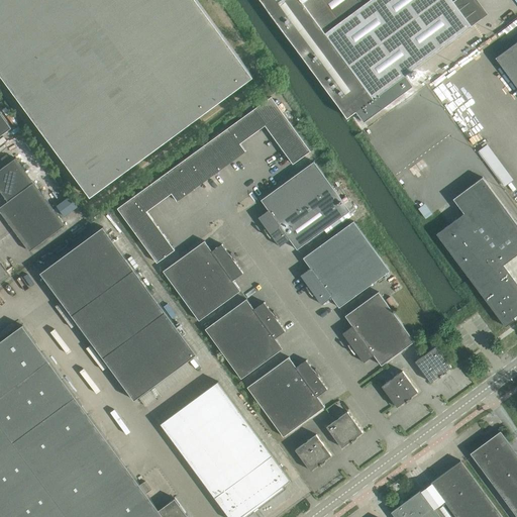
[(254,77),(197,0),(0,0),(0,72),(91,196),(254,77)]
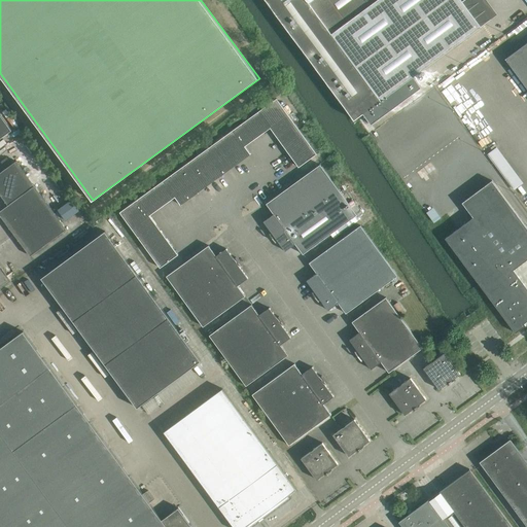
[(267,0),(354,118),(497,13),(487,0),(267,0)]
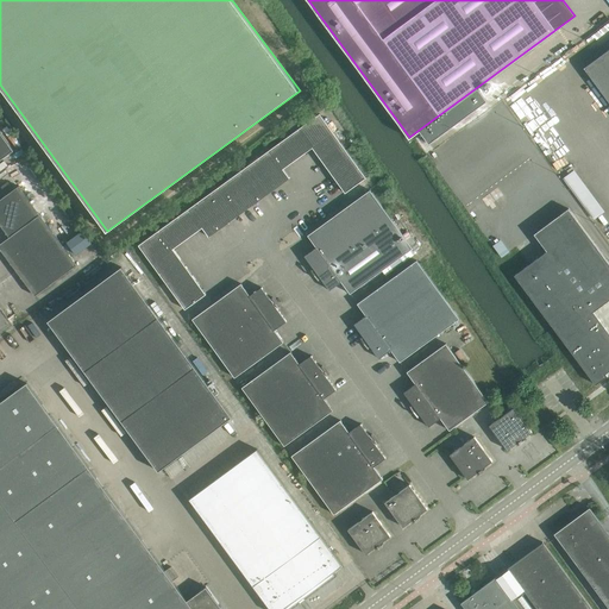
[(608,49),(585,67),(608,99),(608,49)]
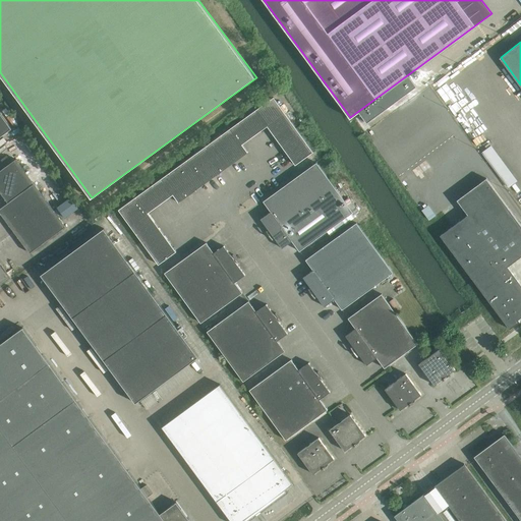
[(179,203),(248,153),(243,145),(268,126),(296,165),(313,152),(274,97),(119,210),(159,265),(177,251),(149,213),(173,194),(179,203)]
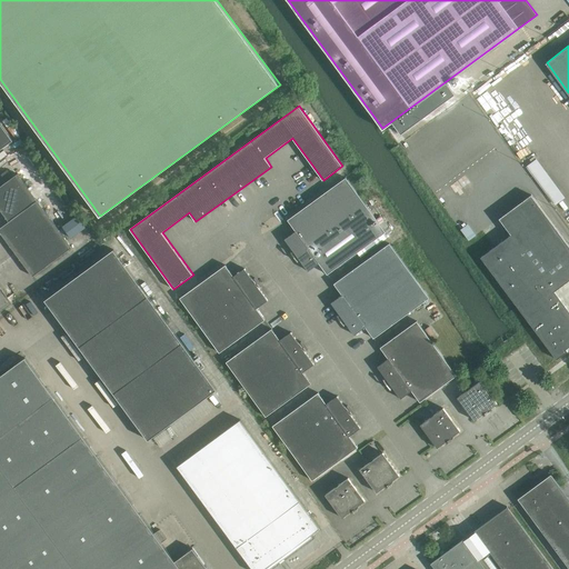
[(0,122),(0,150),(13,141),(0,122)]
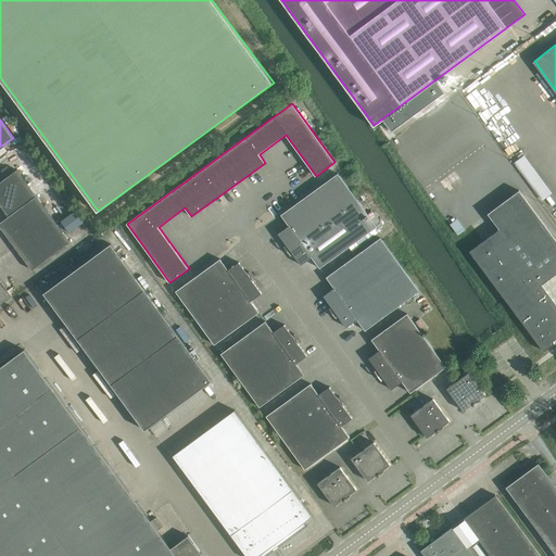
[(0,204),(9,216),(37,196),(17,169),(0,182),(0,204)]
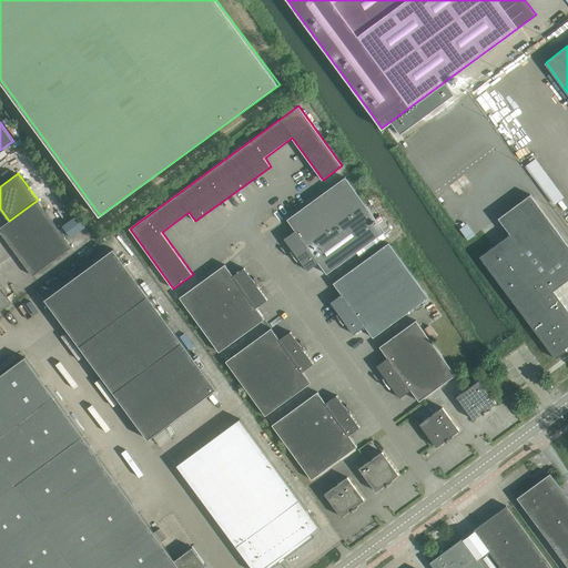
[(285,239),(296,254),(365,204),(345,178),(287,220),(295,231),(285,239)]
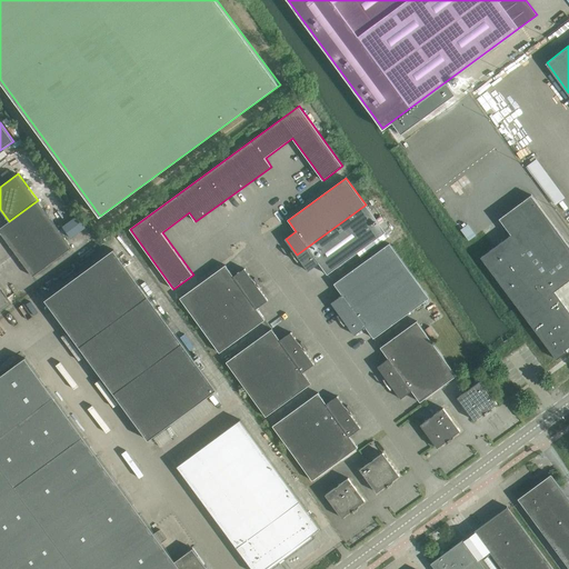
[(500,219),(511,235),(481,257),(557,359),(568,351),(567,349),(568,347),(568,310),(555,291),(568,280),(568,245),(532,195),(500,219)]
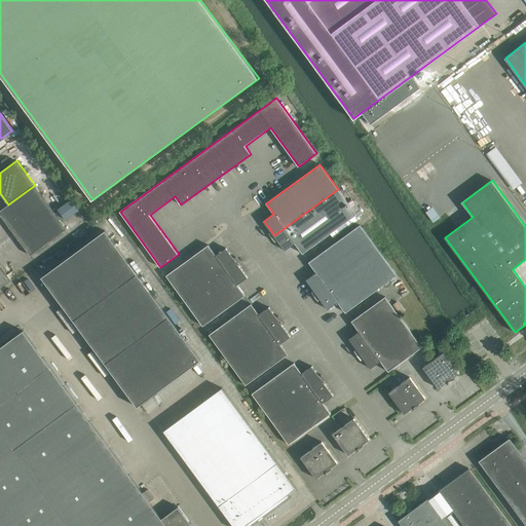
[(8,204),(0,211),(0,214),(31,256),(67,229),(35,185),(8,204)]
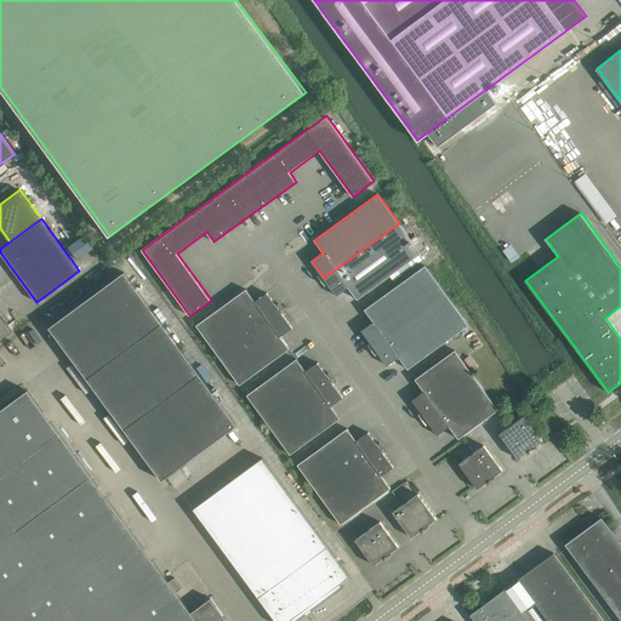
[(399,223),(324,278),(337,296),(348,288),(358,300),(391,275),(421,254),(420,251),(411,239),(399,223)]
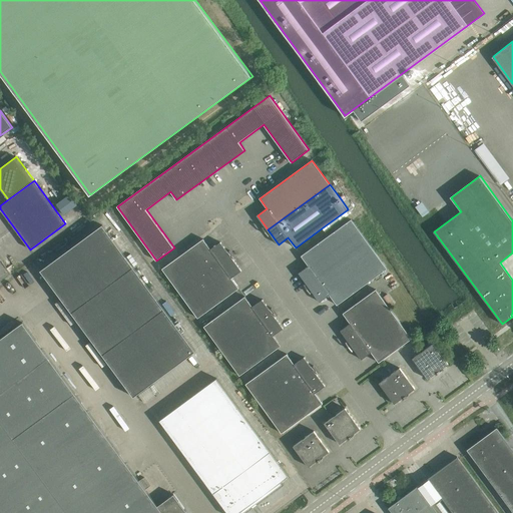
[(344,194),(340,197),(347,207),(351,204),(344,194)]
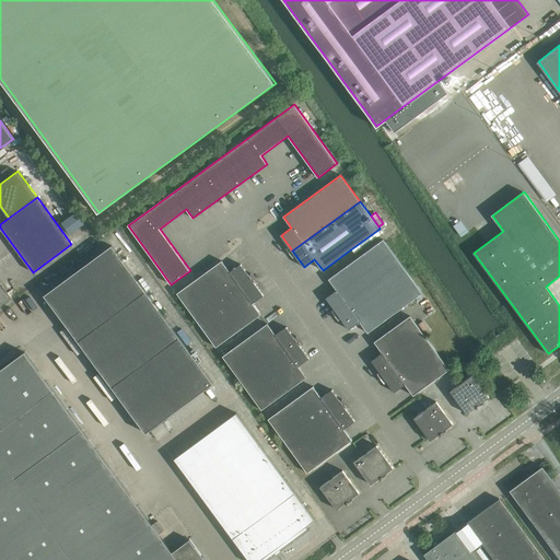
[(380,229),(352,248),(356,253),(383,233),(380,229)]
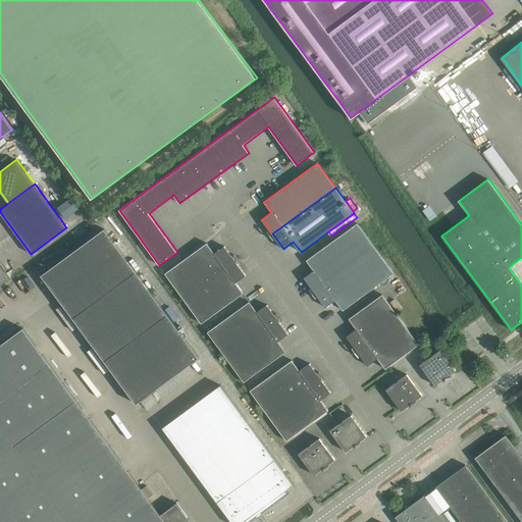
[(304,277),(315,293),(376,248),(358,223),(306,260),(314,270),(304,277)]
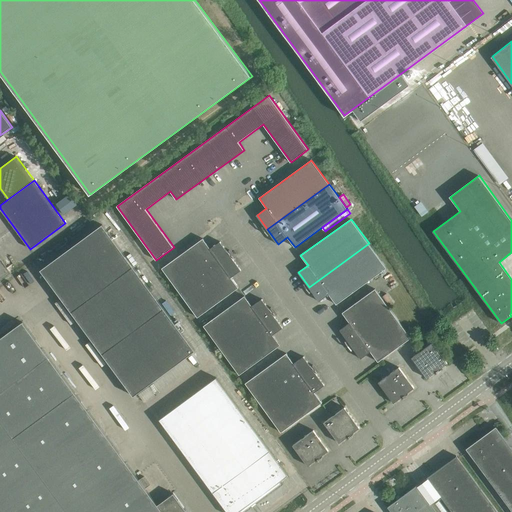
[(41,270),(134,395),(195,350),(103,224),(41,270)]
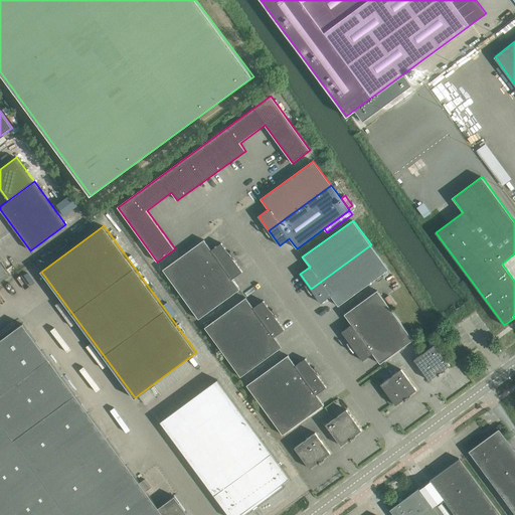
[(163,270),(181,295),(232,258),(221,242),(212,249),(204,239),(163,270)]
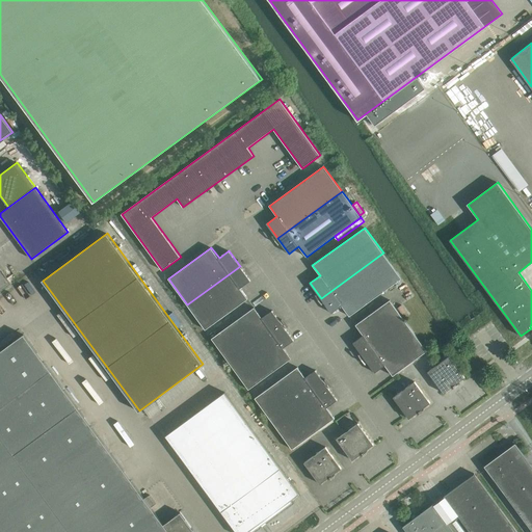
[(383,253),(321,298),(331,313),(342,306),(349,316),(401,278),(383,253)]
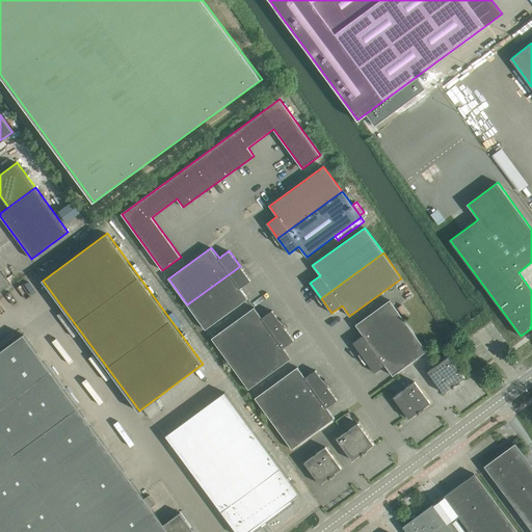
[(240,266),(187,304),(206,329),(248,298),(240,288),(250,281),(240,266)]
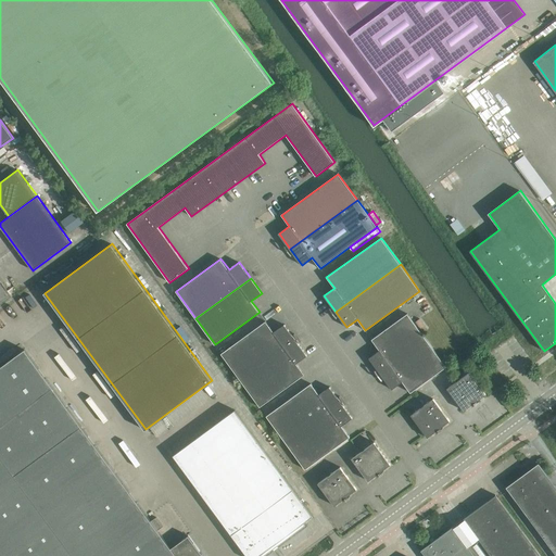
[(369,358),(380,374),(392,390),(403,381),(411,393),(446,367),(407,314),(371,339),(380,351),(369,358)]
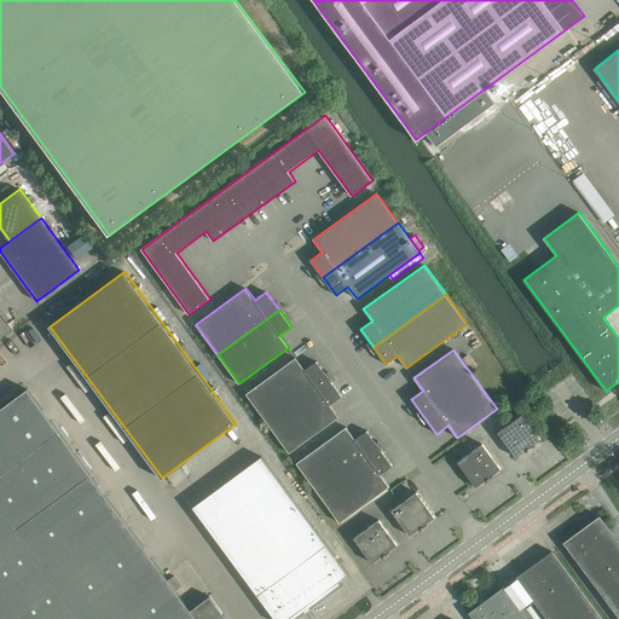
[(247,394),(268,423),(329,379),(317,362),(305,370),(296,358),(287,364),(247,394)]
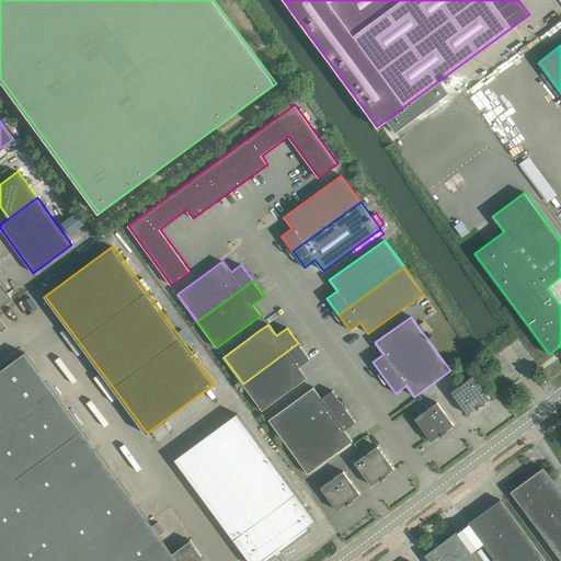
[(298,343),(243,384),(262,411),(308,378),(299,367),(310,359),(298,343)]
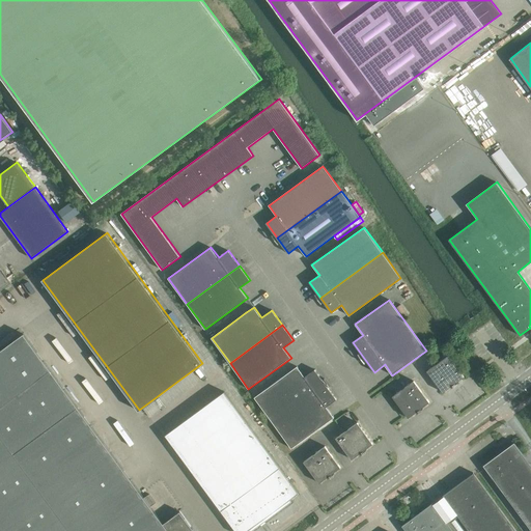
[(0,351),(0,529),(1,530),(194,530),(180,511),(164,524),(151,506),(156,503),(149,494),(144,498),(24,334),(0,351)]
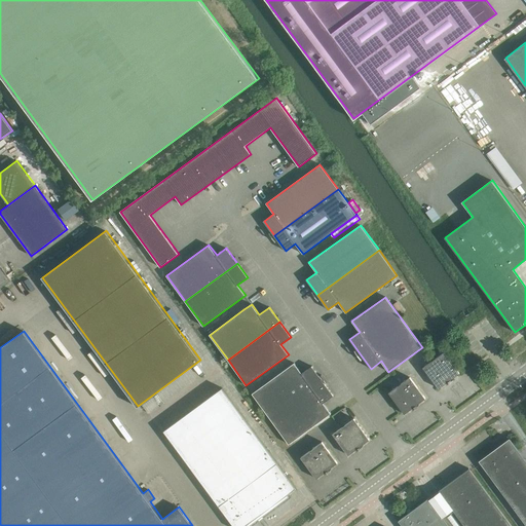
[(423,368),(439,388),(460,373),(444,351),(423,368)]
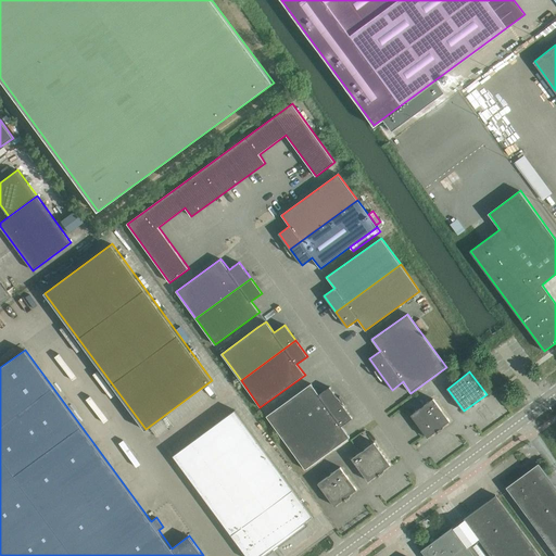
[(266,416),(286,443),(341,403),(330,387),(319,394),(311,383),(266,416)]
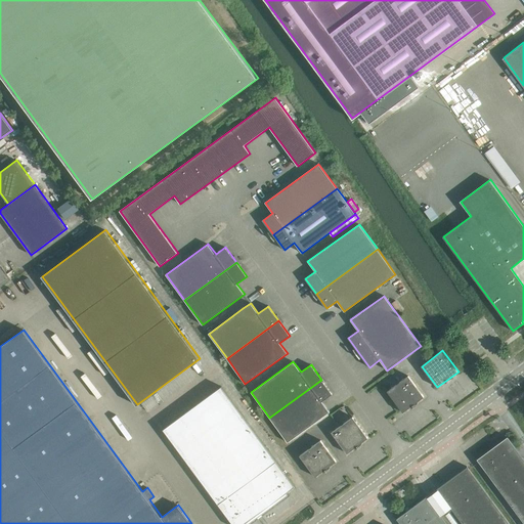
[(388,391),(403,412),(424,397),(408,376),(388,391)]
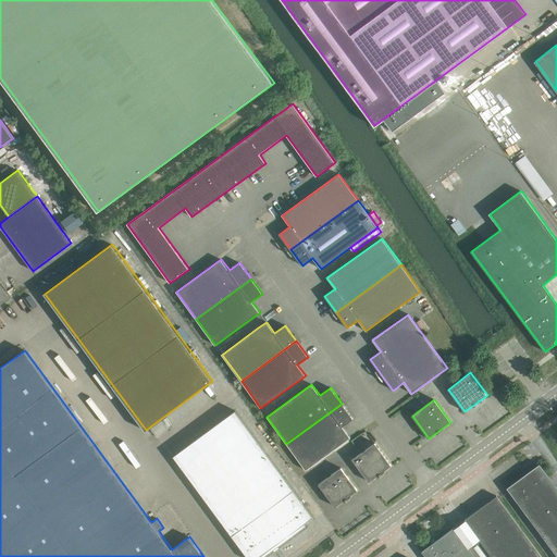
[(342,404),(286,444),(306,470),(350,437),(343,426),(354,419),(342,404)]
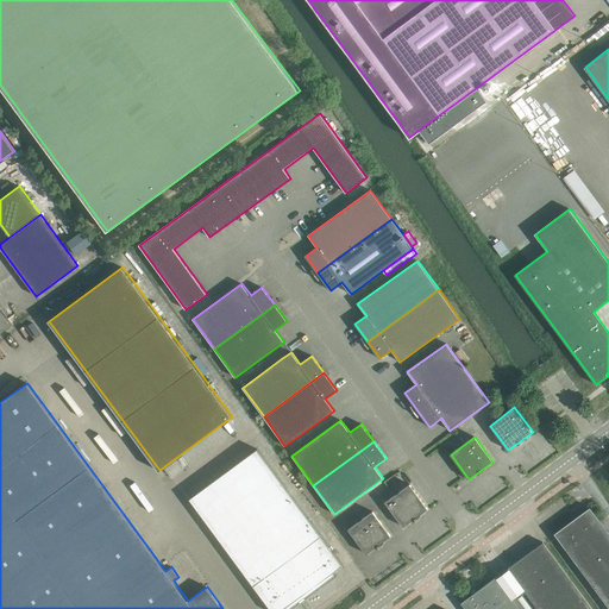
[(333,572),(343,565),(258,449),(190,498),(270,608),(283,608),(286,608),(288,608),(336,575),(333,572)]
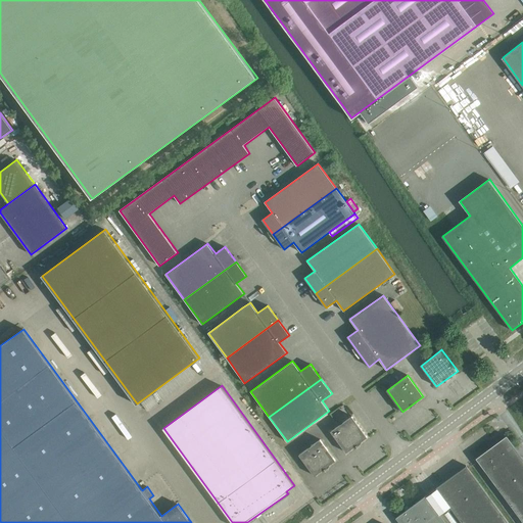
[(331,431),(346,453),(368,437),(352,416),(331,431)]
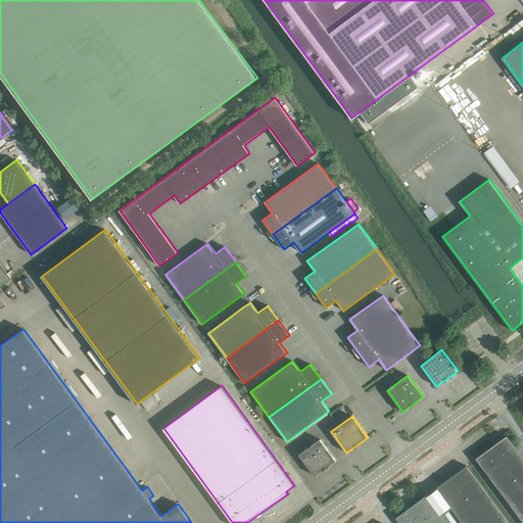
[(477,459),(522,521),(522,458),(507,436),(477,459)]
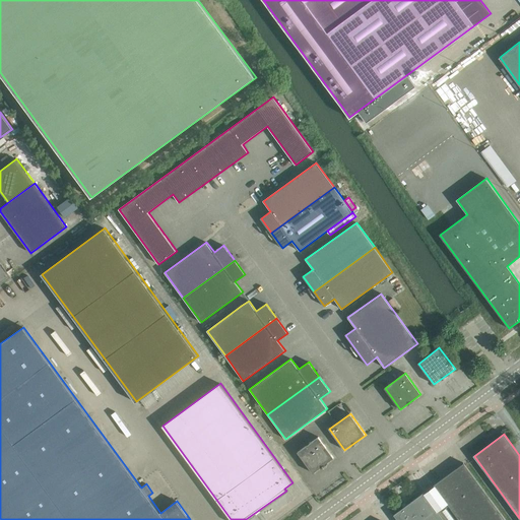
[(298,452),(313,473),(334,457),(319,437),(298,452)]
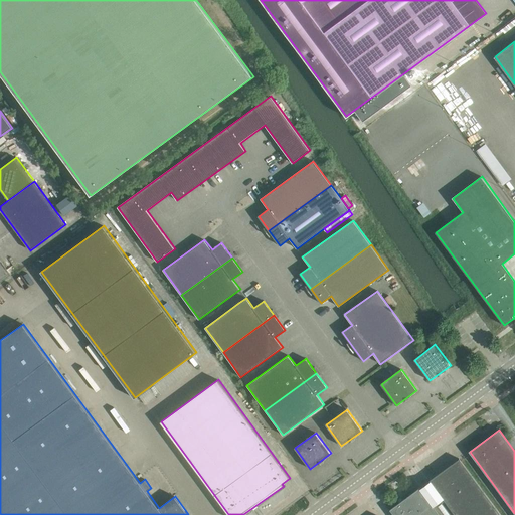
[(431,482),(426,485),(449,514),(501,514),(460,459),(430,481),(431,482)]
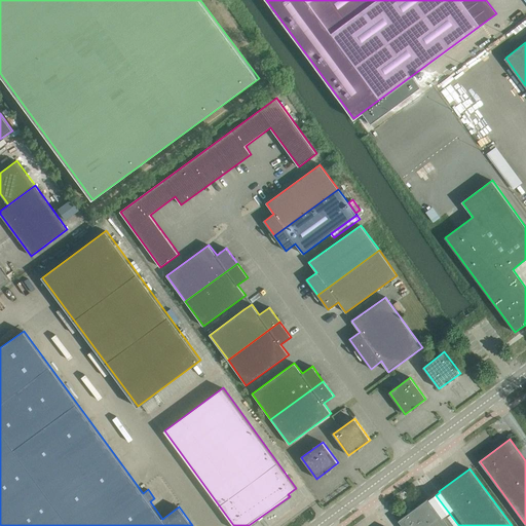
[(458,525),(436,495),(429,499),(428,498),(399,521),(402,525),(458,525)]
